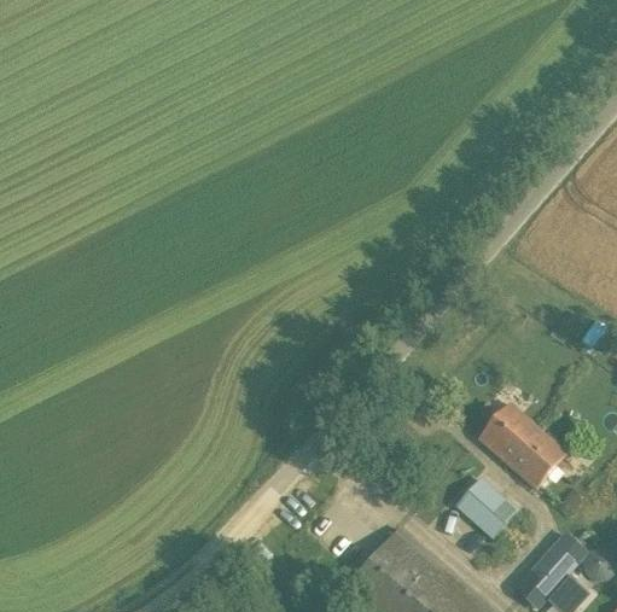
[(478,438),(534,488),(566,452),(511,402),(478,438)]
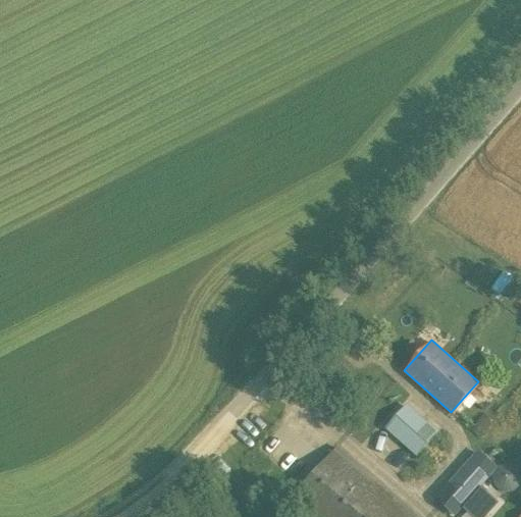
[(429,421),(406,402),(383,427),(415,454),(441,423),(433,416),(429,421)]
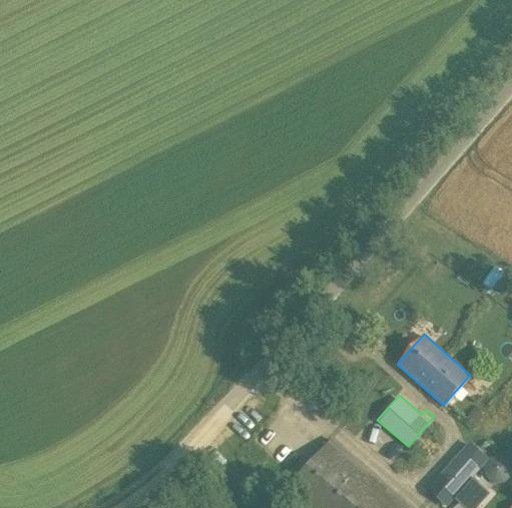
[(282,493),(299,507),(413,507),(332,436),(282,493)]
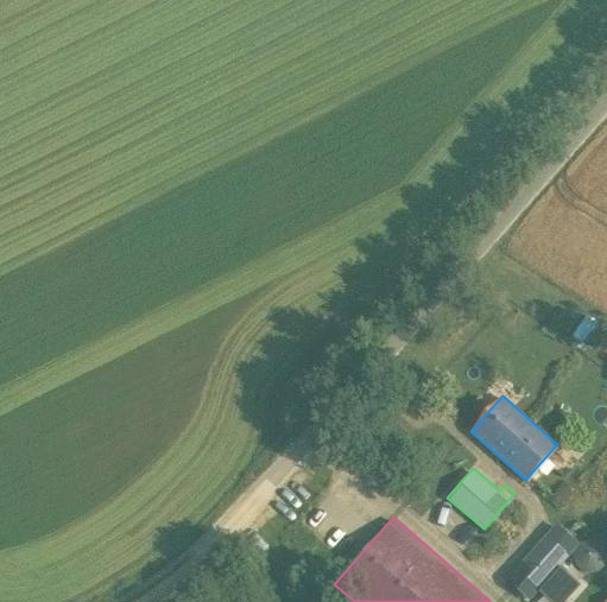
[(577,542),(555,523),(506,577),(528,597),(574,545),(573,555),(576,564),(583,569),(592,570),(602,563),(606,552),(602,544),(594,537),(583,538),(577,542)]
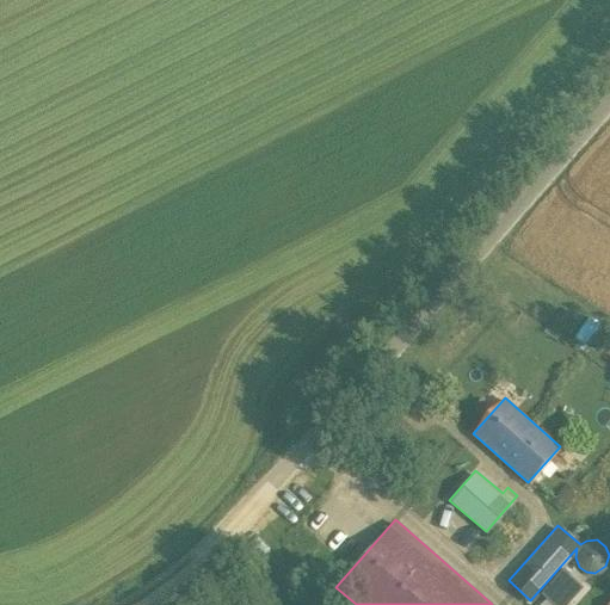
[(559,604),(579,584),(562,569),(542,592),(556,604),(559,604)]
